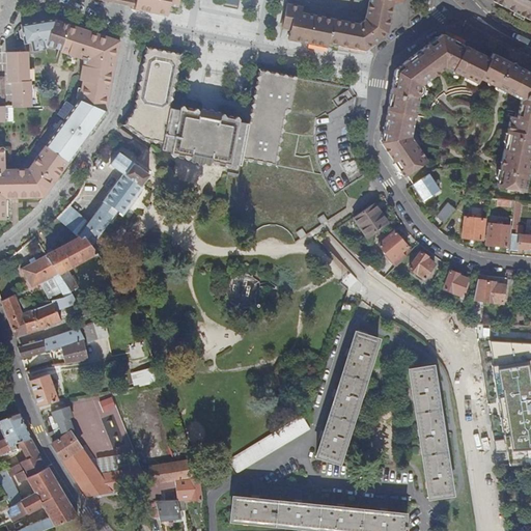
[(137,0),(135,10),(162,17),(168,18),(171,7),(177,8),(178,0),(137,0)]
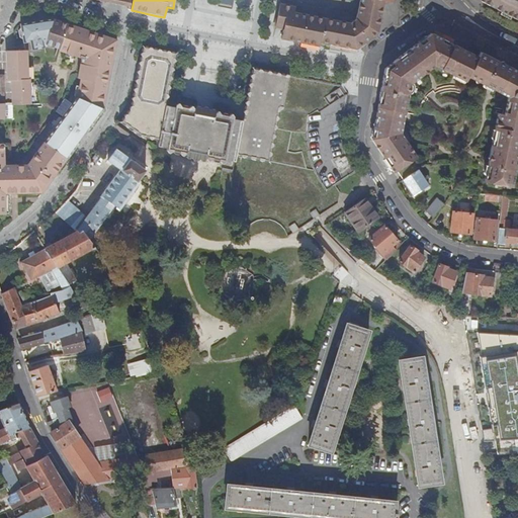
[(359,14),(381,19),(384,9),(385,1),(379,0),(361,0),(360,5),(359,14)]
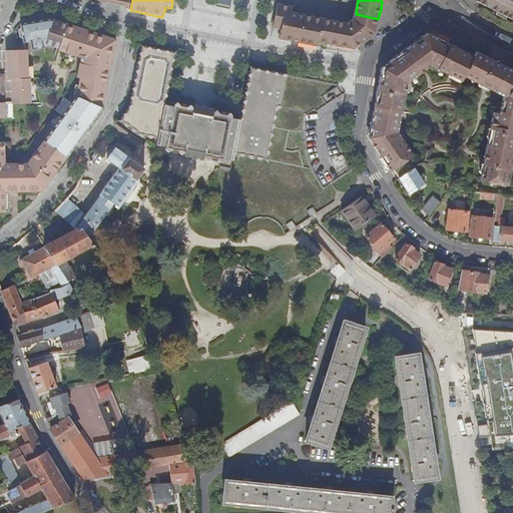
[(512,0),(474,0),(480,3),(512,19),(512,0)]
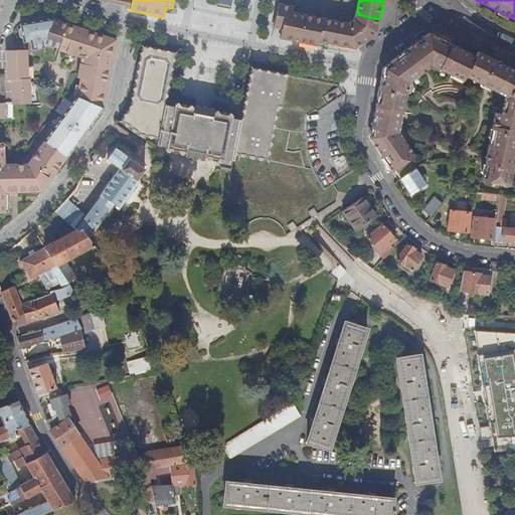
[(379,19),(357,14),(355,20),(351,23),(293,12),(294,7),(280,4),(274,26),(284,28),(282,39),(318,46),(319,42),(355,49),(357,48),(377,33),(379,19)]
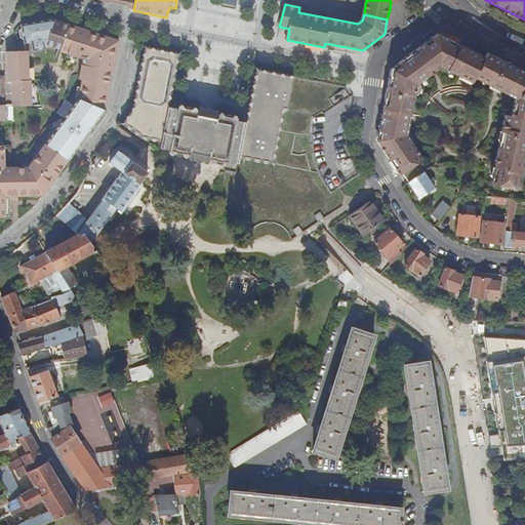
[(46,48),(45,46),(53,19),(40,22),(21,25),(22,29),(18,32),(21,38),(23,39),(24,43),(27,43),(31,42),(33,50),(40,49),(46,48)]
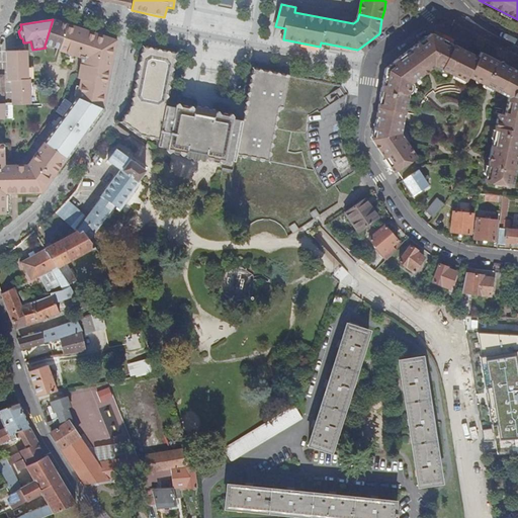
[(45,46),(59,50),(67,24),(53,19),(45,46)]
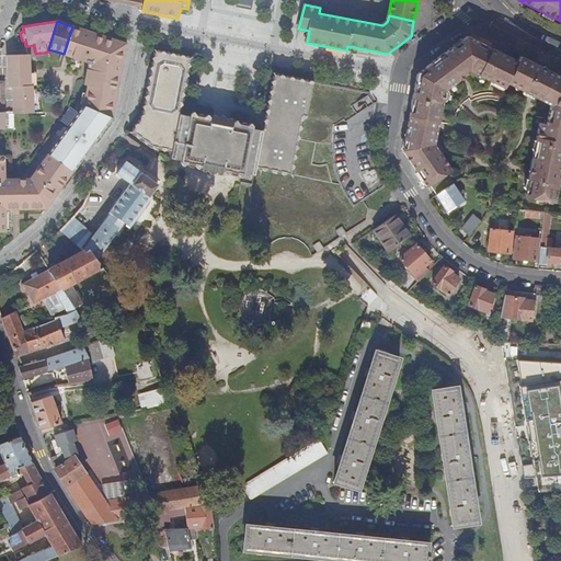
[(89,86),(84,105),(31,179),(20,179),(21,210),(45,209),(46,209),(48,207),(44,204),(48,197),(49,199),(57,190),(60,191),(79,164),(77,162),(80,157),(79,156),(83,150),(84,151),(96,136),(99,138),(113,118),(115,109),(116,102),(127,44),(72,26),(64,54),(65,56),(71,58),(89,64),(92,65),(91,70),(88,70),(84,86),(89,86)]
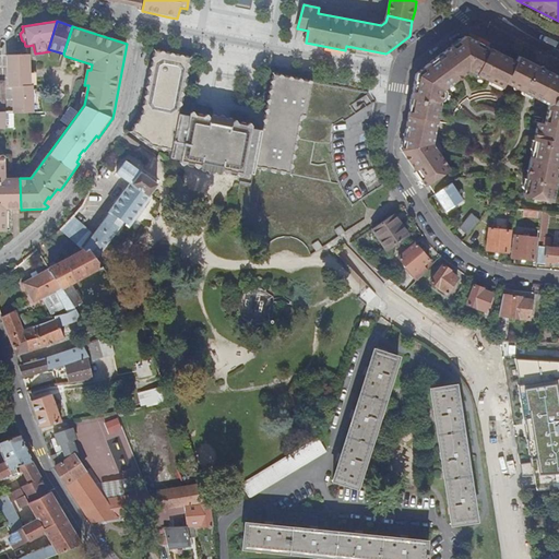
[(558,75),(545,69),(519,56),(515,60),(466,36),(417,73),(408,117),(413,117),(412,121),(412,125),(407,123),(402,151),(426,187),(429,185),(438,178),(442,176),(444,174),(451,169),(439,153),(433,144),(437,129),(432,129),(433,125),(433,121),(438,122),(451,125),(452,119),(454,113),(458,107),(460,105),(463,102),(467,97),(470,100),(471,104),(477,100),(483,99),(488,99),(492,99),(497,100),(503,88),(507,83),(527,94),(531,95),(548,105),(546,119),(545,123),(537,122),(528,167),(528,169),(527,171),(523,195),(552,202),(557,178),(558,168),(558,75)]
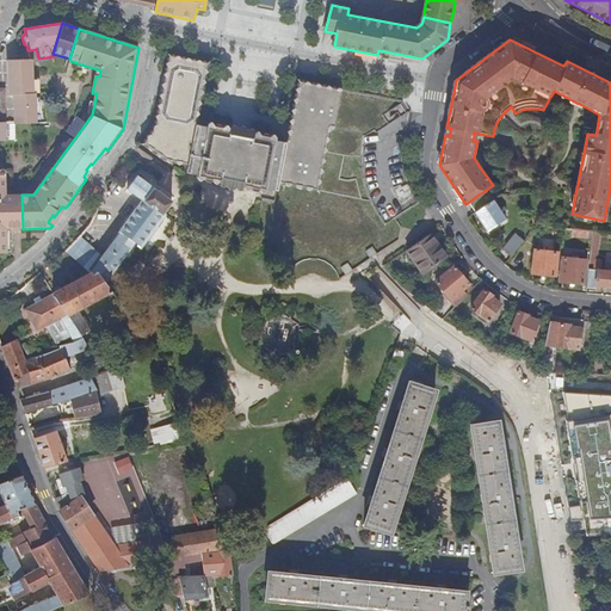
[(343,88),(340,88),(340,87),(298,80),(289,124),(285,142),(282,141),(276,140),(277,137),(275,135),(272,134),(260,131),(233,127),(232,127),(211,122),(208,124),(208,127),(198,125),(202,109),(207,85),(211,62),(168,54),(167,60),(165,74),(164,80),(160,96),(154,128),(142,146),(159,156),(168,162),(187,167),(186,173),(198,176),(197,178),(199,181),(202,181),(221,185),(246,190),(263,193),(266,191),(266,189),(277,191),(275,202),(261,199),(254,242),(291,270),(295,266),(300,263),(304,260),(310,259),(315,259),(322,260),(327,263),(332,265),(334,269),(338,273),(339,276),(340,279),(346,275),(351,272),(353,271),(355,270),(362,265),(364,264),(370,260),(370,259),(372,258),(378,254),(400,240),(402,228),(395,217),(419,202),(414,195),(409,187),(407,179),(405,171),(403,165),(403,159),(403,152),(405,146),(406,140),(409,122),(411,112),(408,109),(405,103),(403,100),(345,90),(343,88)]
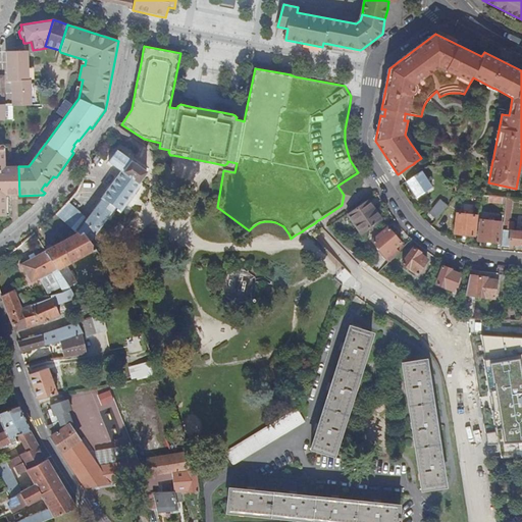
[(0,120),(13,120),(13,106),(30,105),(32,105),(31,81),(29,81),(29,61),(28,51),(25,51),(7,51),(7,82),(12,82),(13,104),(0,104),(0,216),(6,217),(6,216),(11,216),(11,196),(10,166),(6,166),(5,145),(0,145),(0,120)]
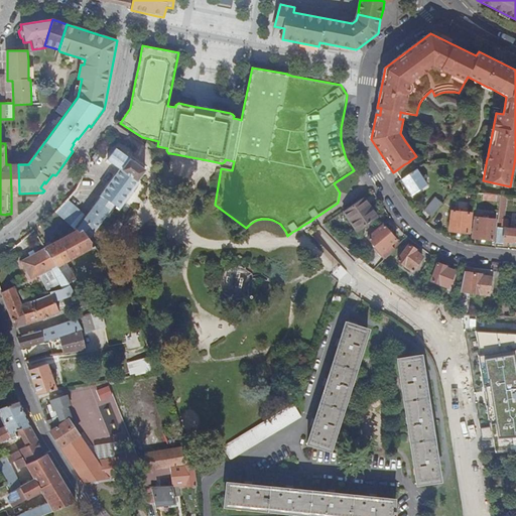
[(55,94),(59,88),(55,85),(51,91),(55,94)]
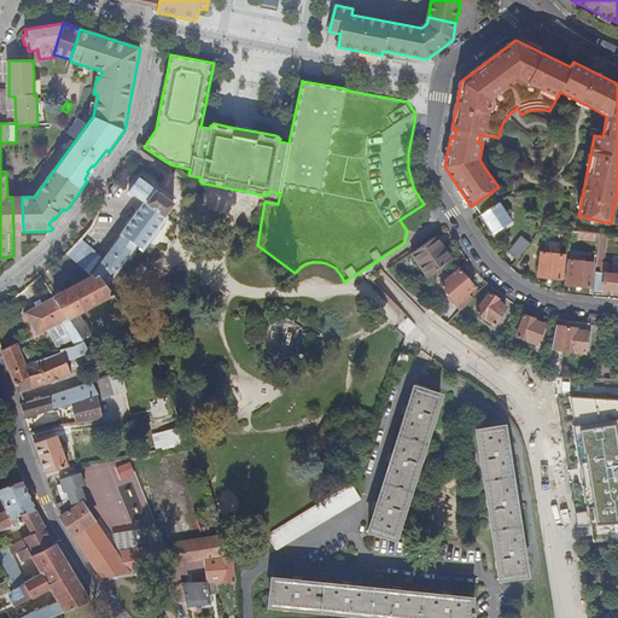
[(85,179),(87,181),(109,152),(106,150),(93,167),(92,165),(87,172),(88,173),(85,179)]
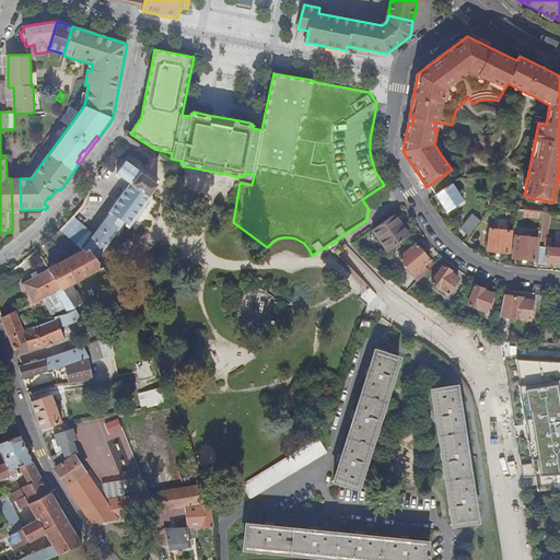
[(89,249),(95,259),(123,222),(128,226),(150,197),(150,196),(158,185),(137,171),(126,163),(117,174),(131,185),(91,240),(83,251),(85,253),(89,249)]
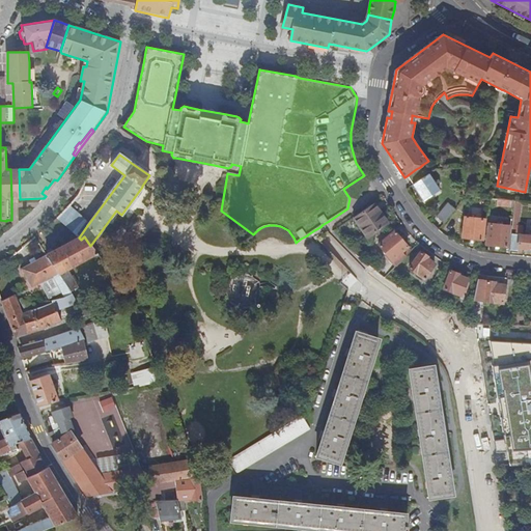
[(16,199),(20,199),(19,169),(15,169),(10,169),(11,199),(16,199)]
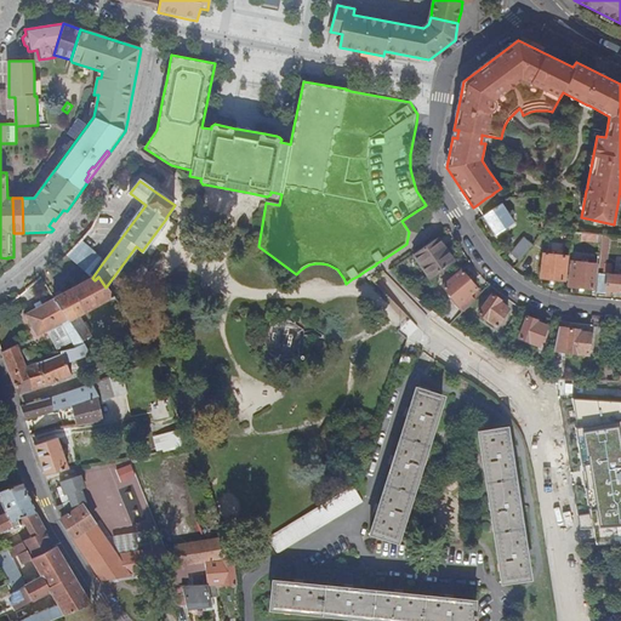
[(486,198),(477,205),(480,210),(484,216),(494,209),(486,198)]
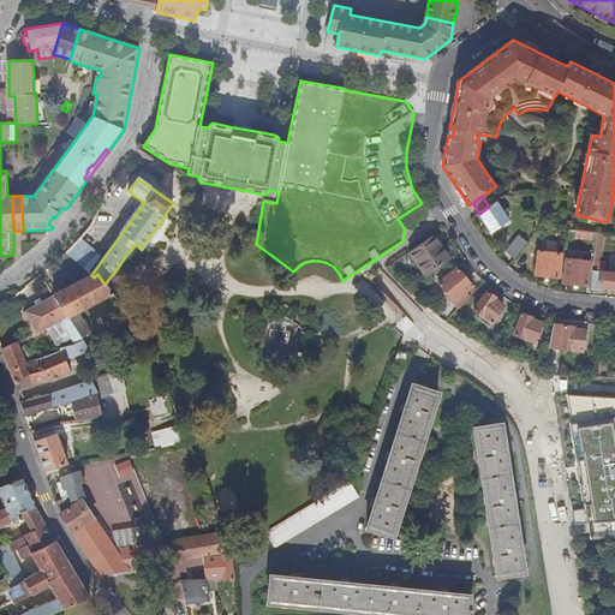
[(489,208),(479,214),(491,232),(509,220),(497,202),(489,208)]
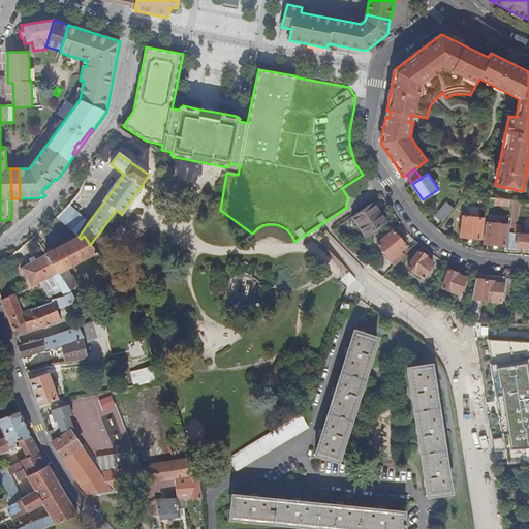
[(41,192),(45,195),(57,180),(54,179),(47,188),(45,186),(41,192)]
